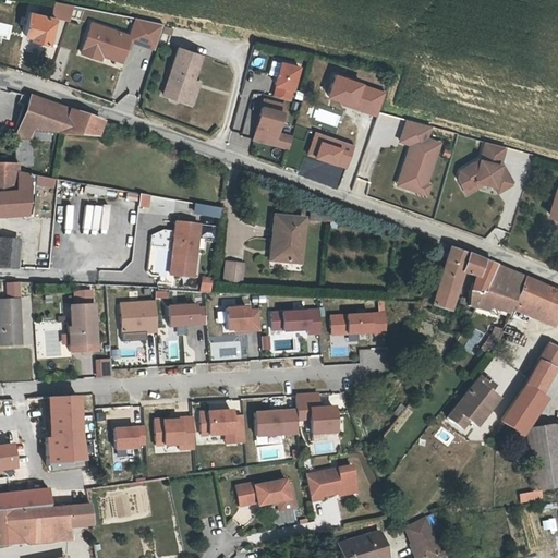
[(29,38),(28,40),(46,46),(51,21),(27,15),(22,36),(29,38)]
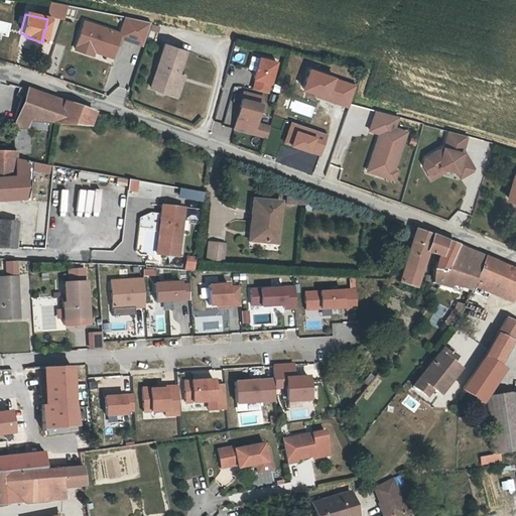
[(121,28),(83,19),(75,49),(115,60),(121,38),(144,44),(150,21),(124,14),(121,28)]
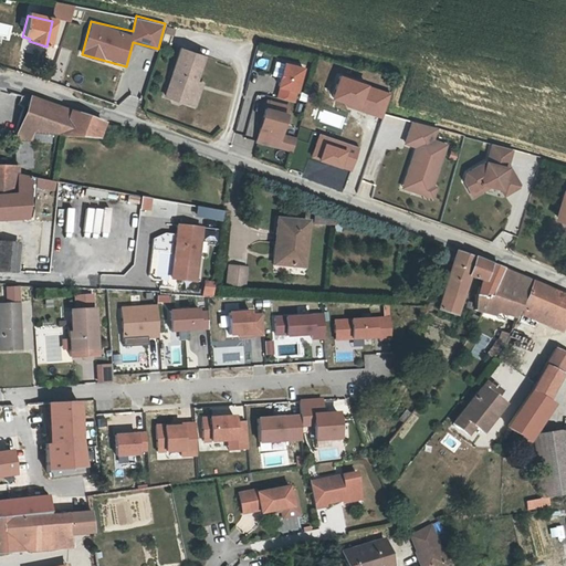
[(192,88),(194,84),(202,59),(178,51),(170,75),(173,76),(170,81),(168,80),(168,82),(192,88)]
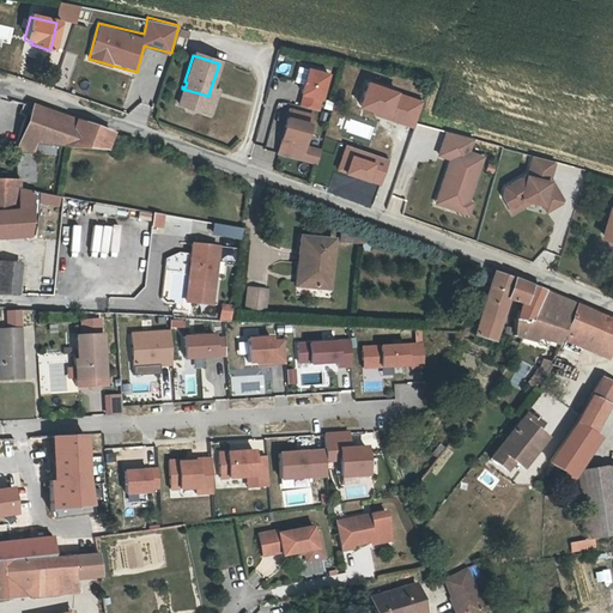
[(299,104),(322,110),(331,70),(299,62),(295,82),(304,83),(299,104)]
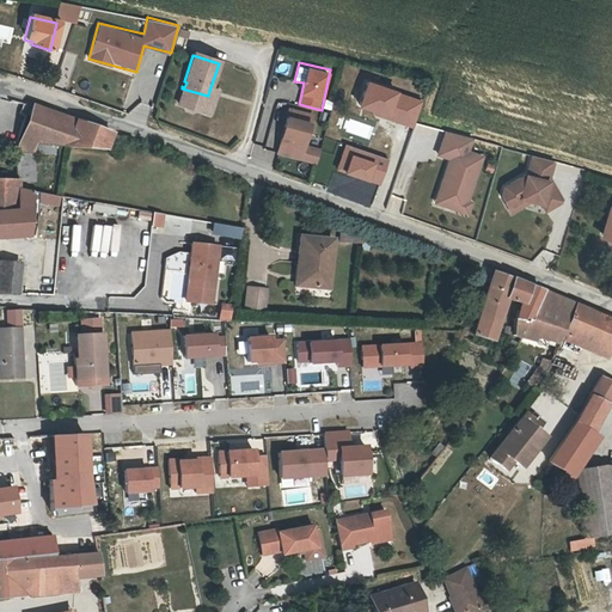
[(285,85),(280,102),(289,105),(295,89),(285,85)]
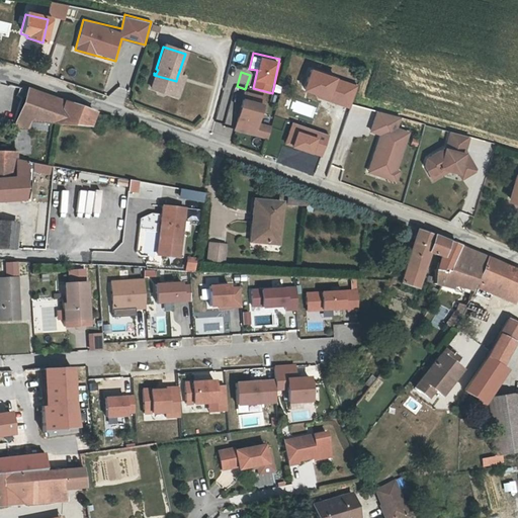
[(149,90),(170,97),(176,81),(154,75),(149,90)]
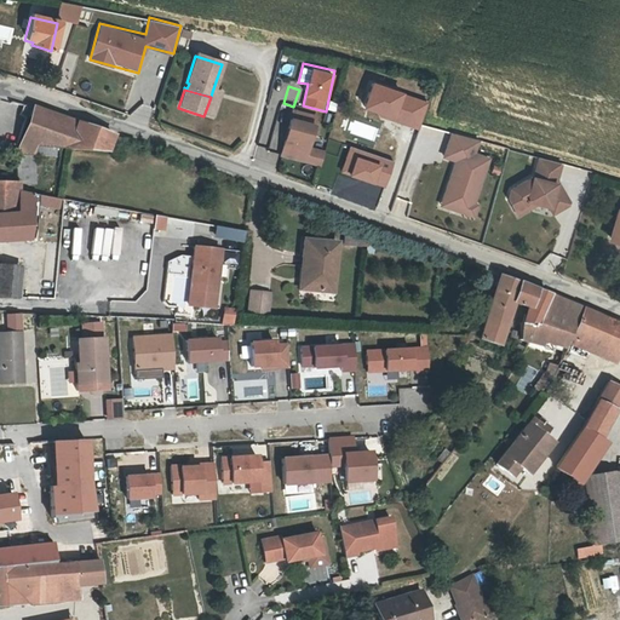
[(218,98),(211,97),(204,116),(211,119),(218,98)]
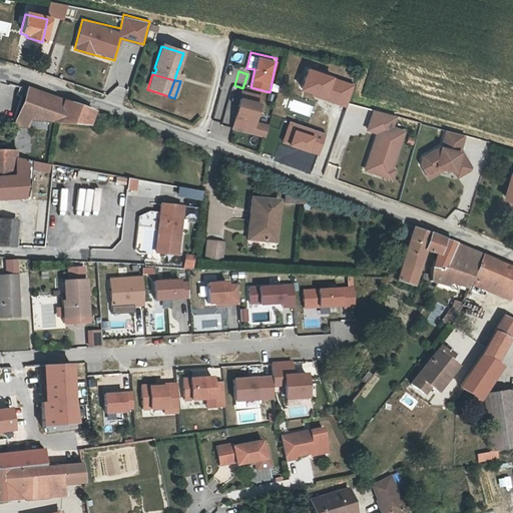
[(3,89),(24,95),(25,88),(6,82),(3,89)]
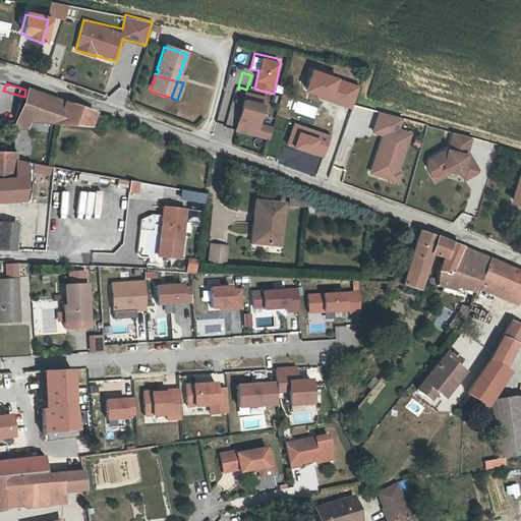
[(25,90),(24,97),(19,115),(16,128),(30,129),(31,121),(53,123),(91,127),(94,119),(96,114),(34,92),(25,90)]
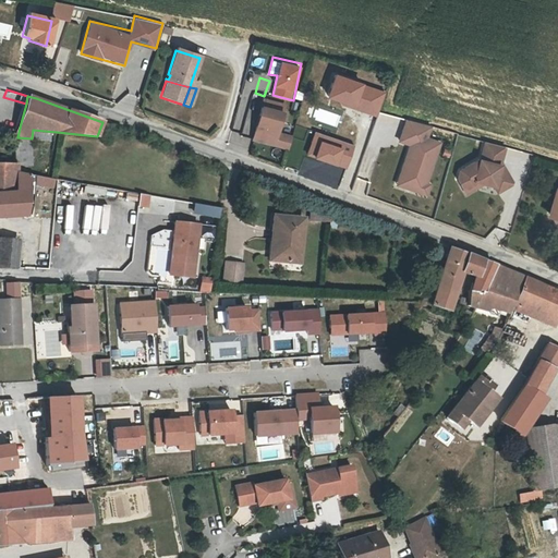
[(264,100),(253,135),(274,142),(283,107),(264,100)]
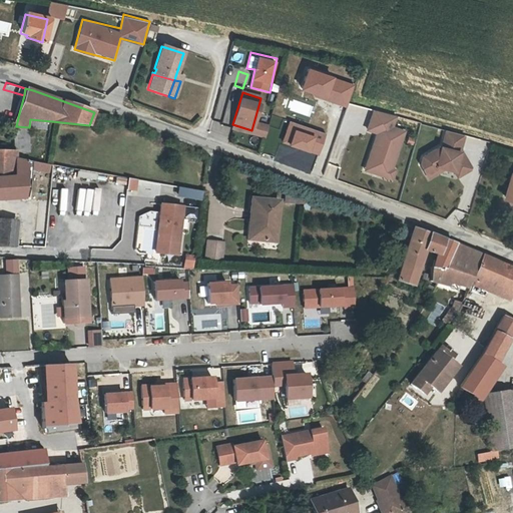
[(285,94),(282,105),(289,107),(292,96),(285,94)]
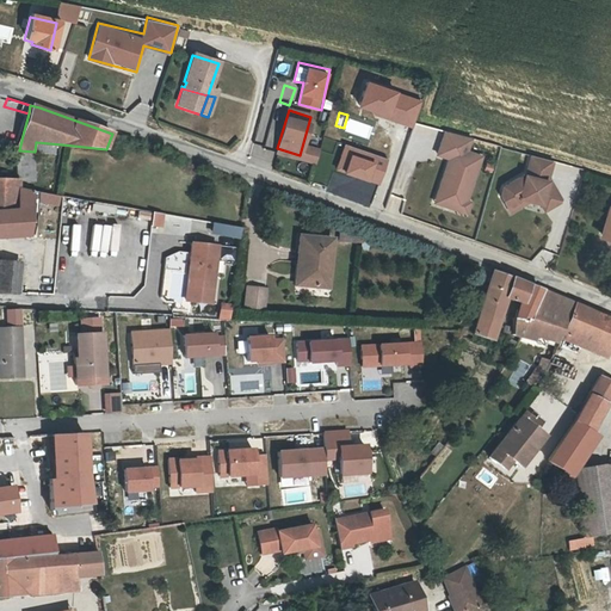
[(471,139),(440,129),(432,155),(444,160),(430,204),(468,215),(471,201),(468,199),(481,156),(467,152),(471,139)]
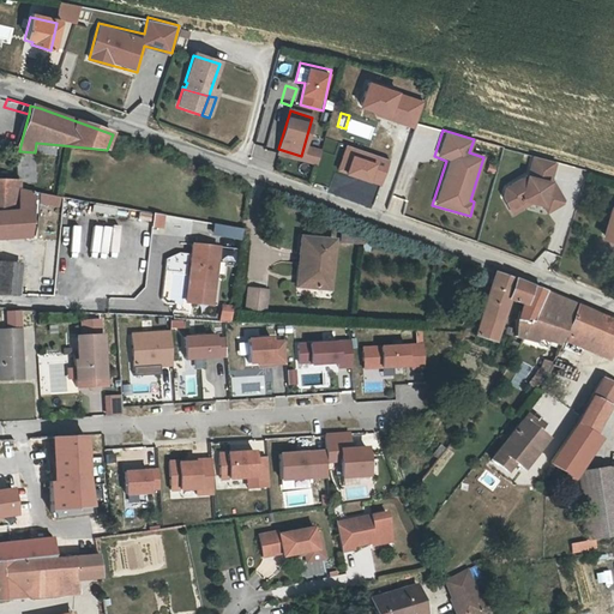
[(4,150),(19,151),(23,136),(8,132),(4,150)]
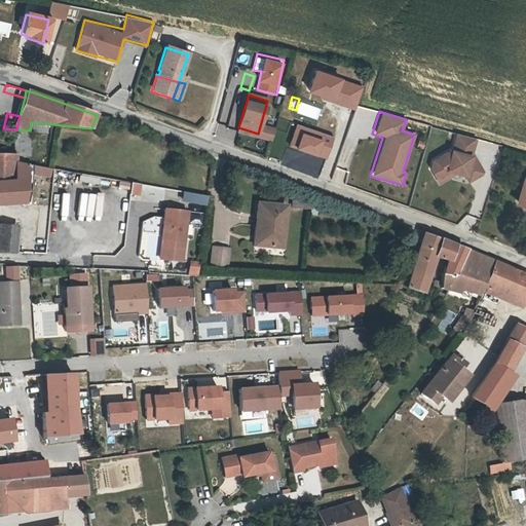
[(113,120),(97,115),(95,120),(111,126),(113,120)]
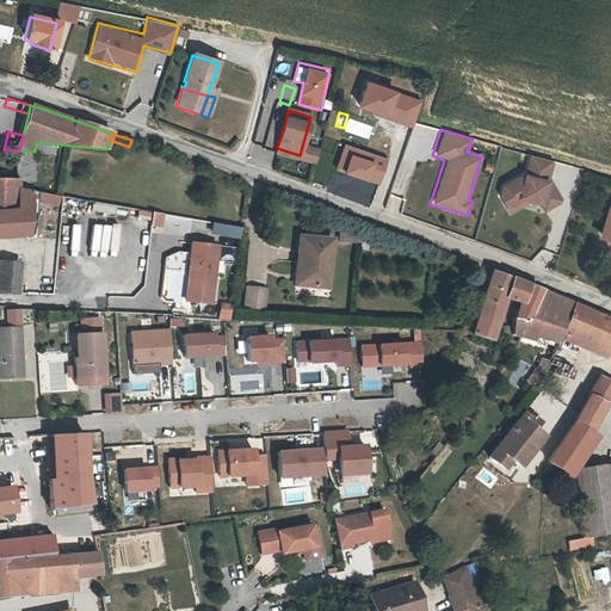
[(335,135),(329,156),(339,159),(344,137),(335,135)]
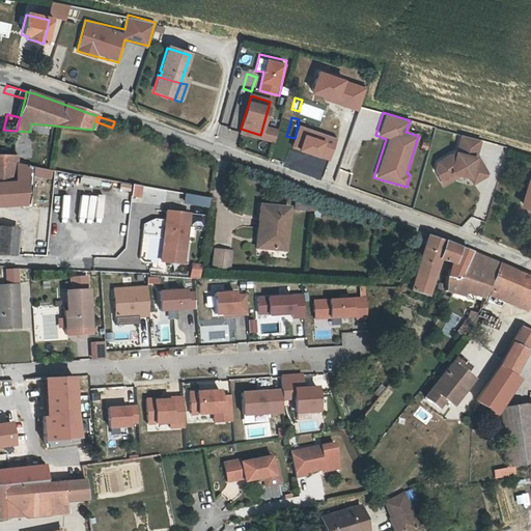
[(481,141),(459,135),(454,149),(435,161),(432,171),(443,186),(459,175),(469,177),(474,186),(490,173),(478,155),(481,141)]
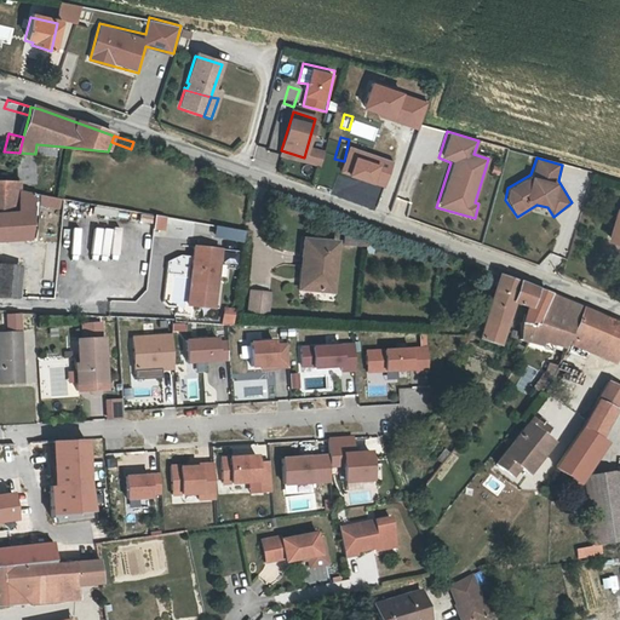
[(0,177),(0,212),(15,212),(16,189),(17,162),(1,162),(4,177),(0,177)]
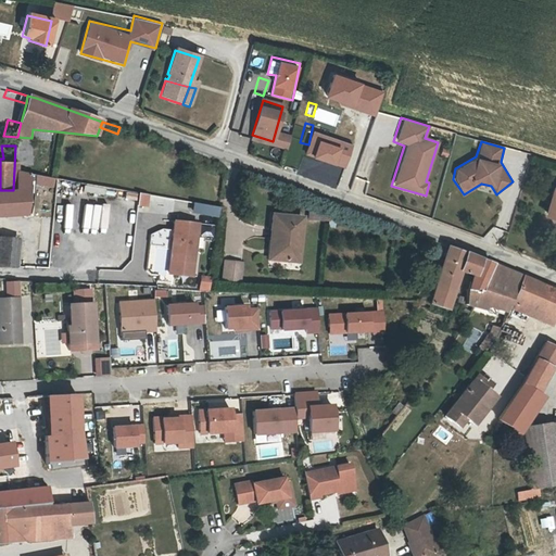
[(26,172),(14,169),(13,190),(0,190),(0,215),(22,214),(26,172)]
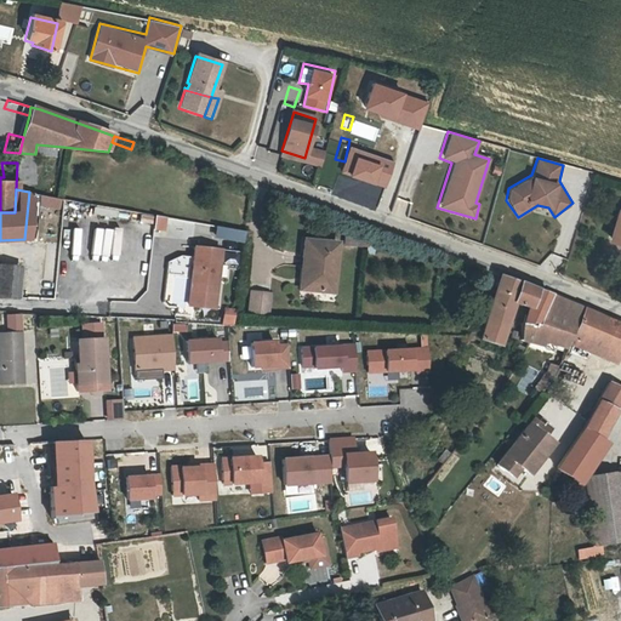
[(60,210),(63,199),(41,194),(38,205),(60,210)]
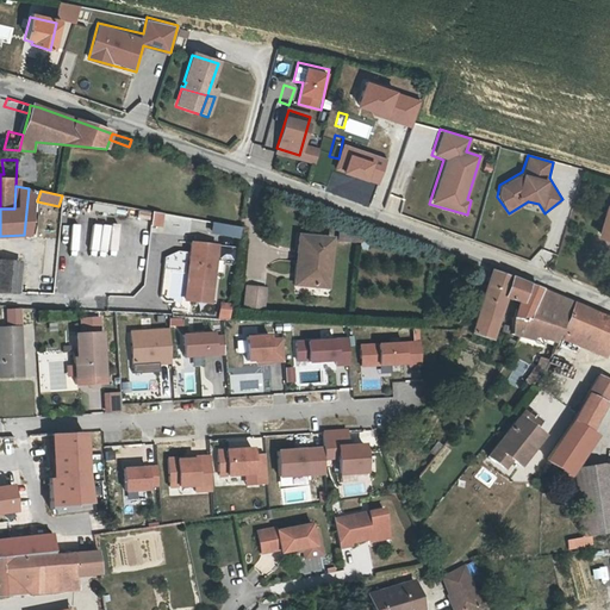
[(163,212),(153,210),(151,224),(162,225),(163,212)]
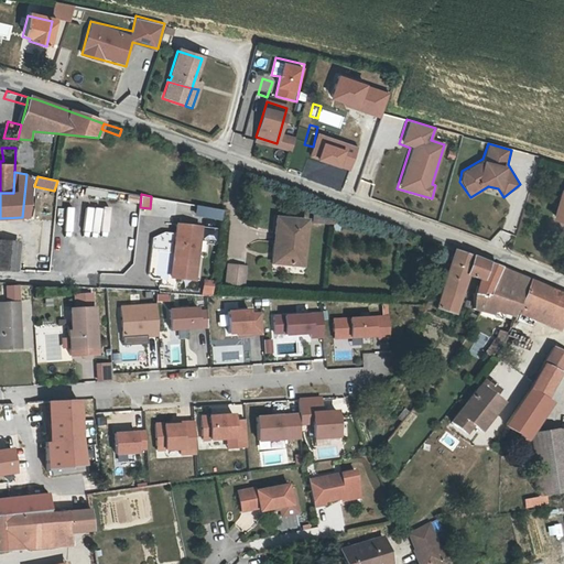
[(119,206),(102,206),(101,231),(118,231),(119,206)]
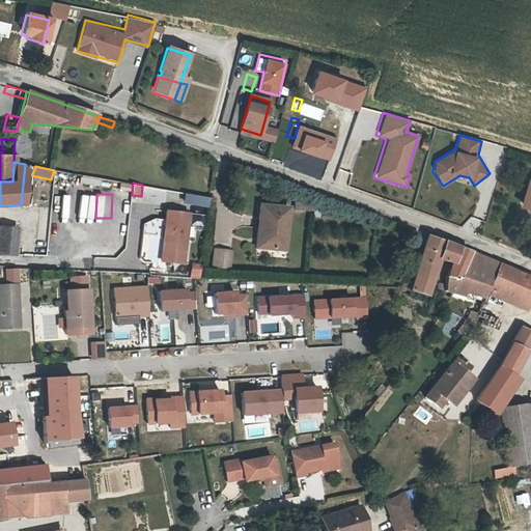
[(289,206),(256,203),(252,248),(285,251),(289,206)]
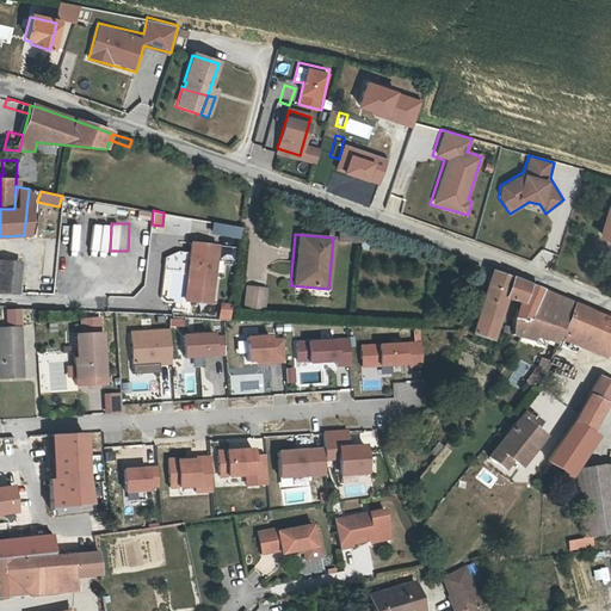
[(196,264),(193,287),(215,289),(220,245),(193,242),(191,264),(196,264)]
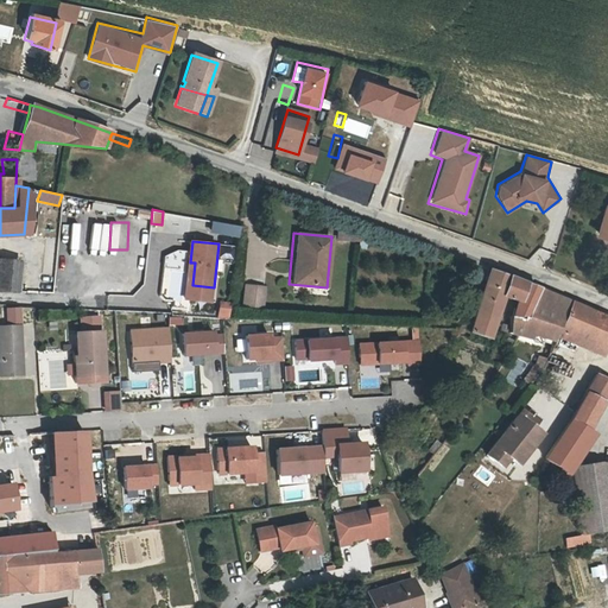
[(20,261),(0,259),(0,291),(18,292),(18,289),(20,261)]
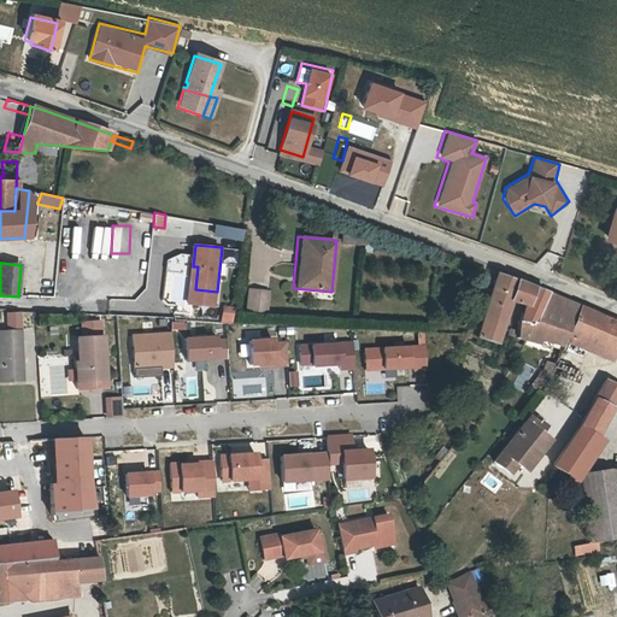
[(511,299),(524,304),(526,305),(532,289),(497,275),(475,336),(495,344),(511,299)]
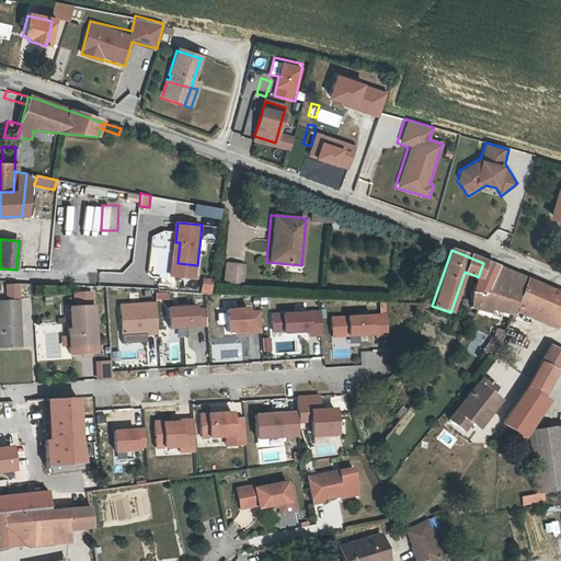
[(178,263),(173,262),(171,274),(195,277),(197,265),(178,263)]
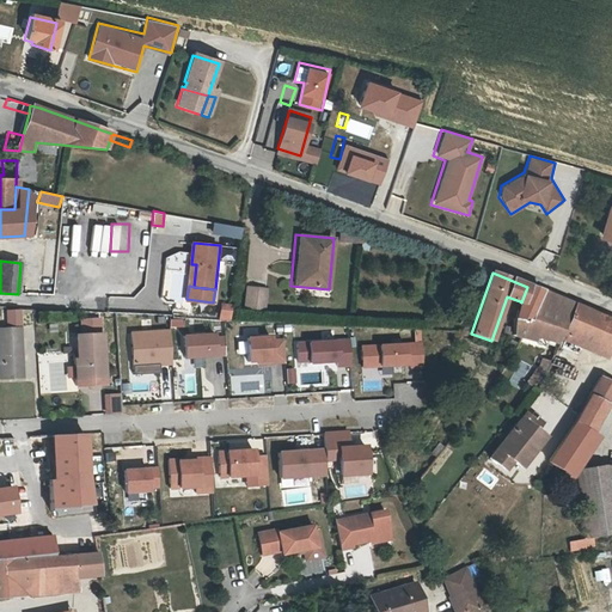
[(521,303),(520,301),(519,316),(532,324),(542,292),(527,287),(521,303)]
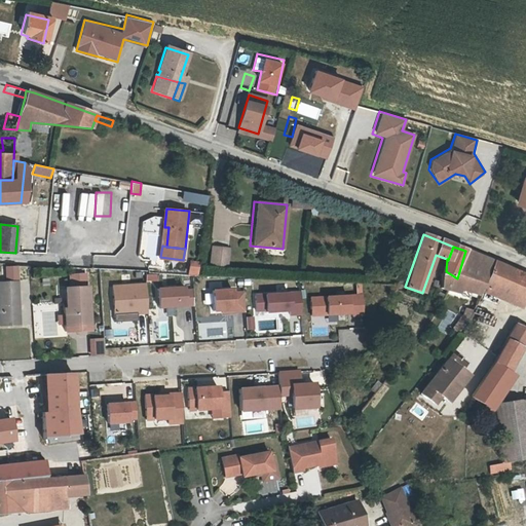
[(229,250),(213,248),(210,265),(226,267),(229,250)]
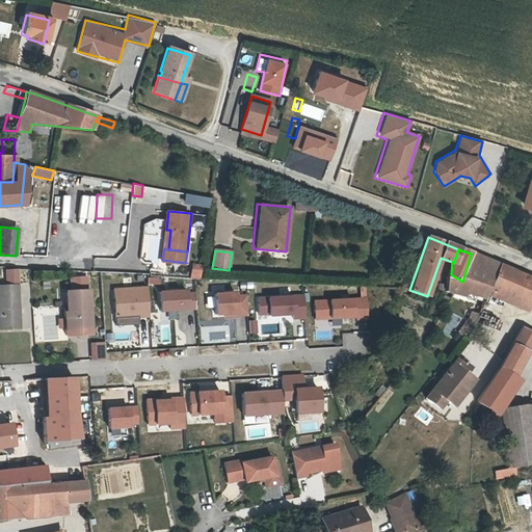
[(498,265),(471,254),(462,282),(451,274),(449,273),(445,292),(454,295),(483,302),(498,265)]
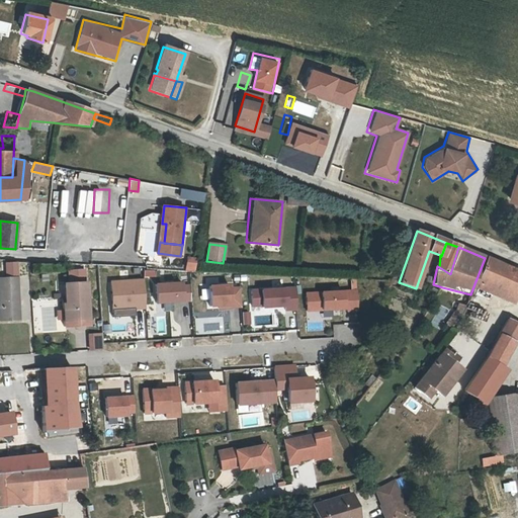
[(186,256),(185,270),(195,271),(196,257),(186,256)]
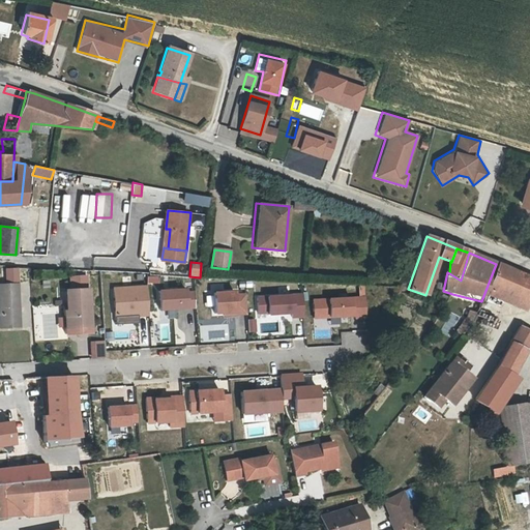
[(489,290),(527,305),(529,298),(529,277),(498,264),(489,290)]
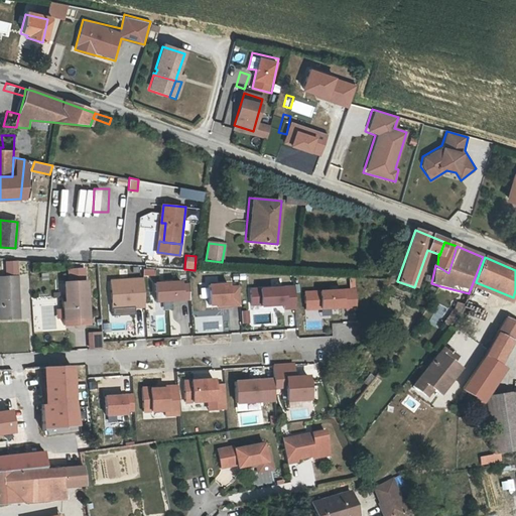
[(5,274),(19,274),(19,261),(5,261),(5,274)]
